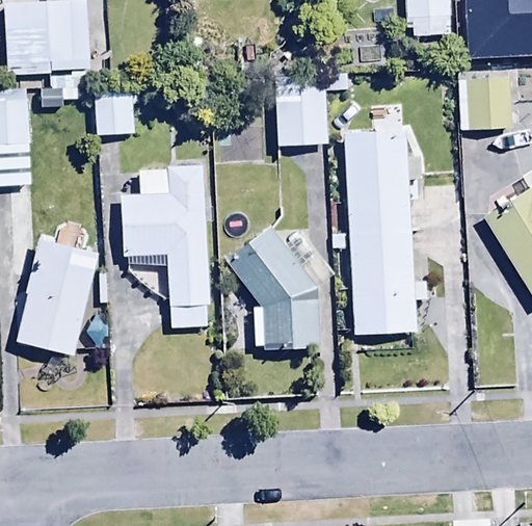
[(46,0),(5,1),(6,73),(88,72),(86,0),(46,0)]
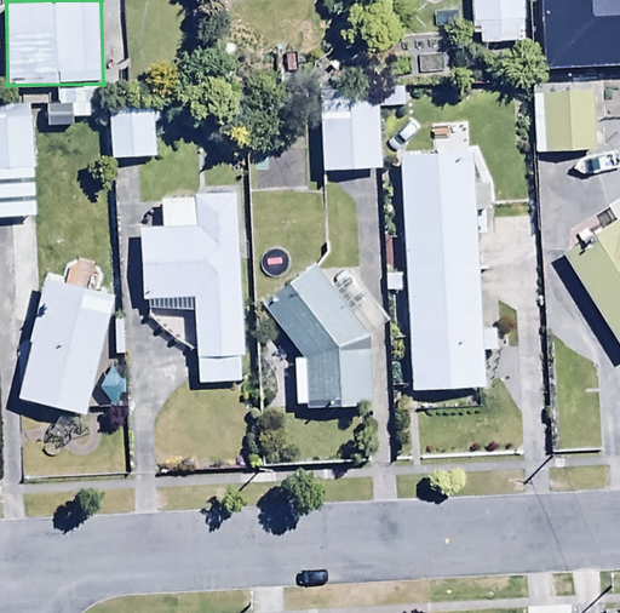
[(471,0),(474,41),(532,39),(529,0),(471,0)]
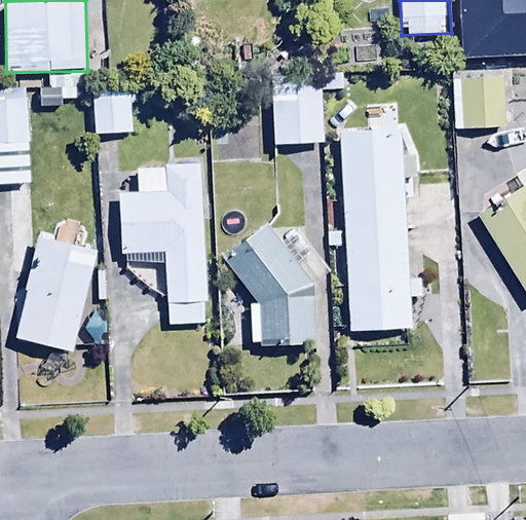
[(455,0),(458,58),(525,53),(525,0),(455,0)]
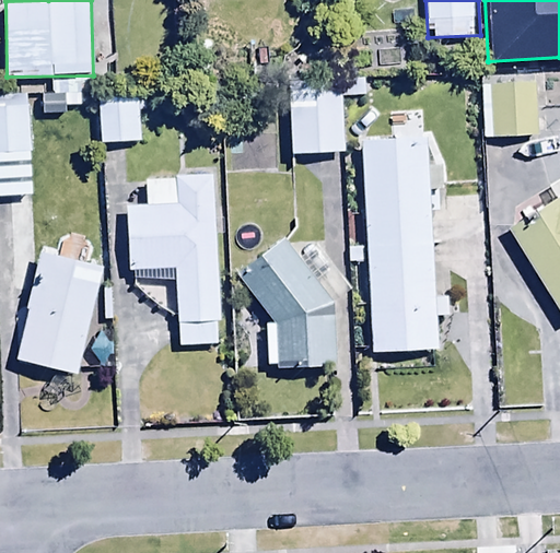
[(365,77),(291,78),(292,153),(343,153),(343,96),(365,96),(365,77)]
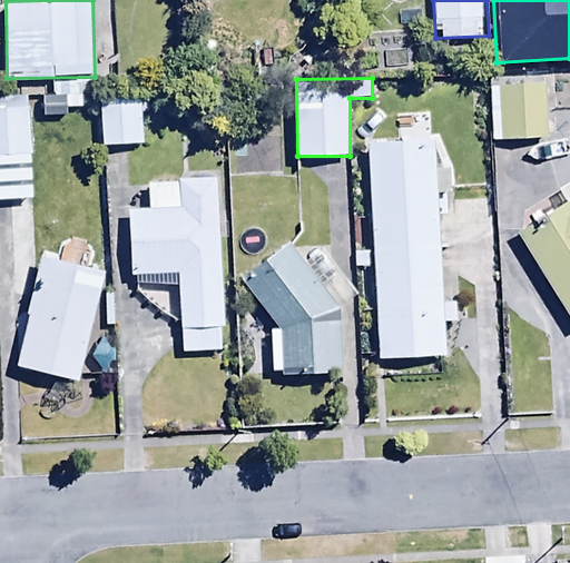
[(491,84),(492,139),(546,138),(544,82),(491,84)]
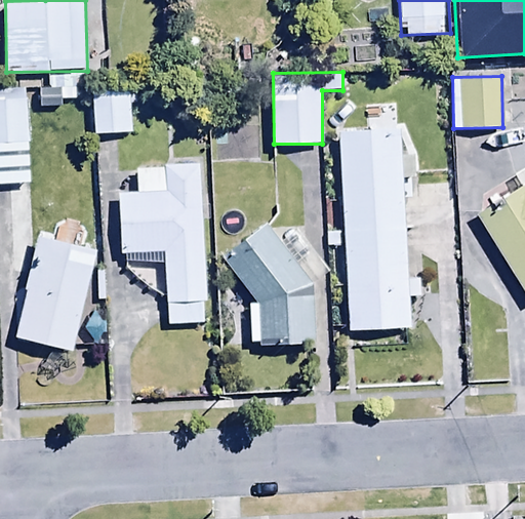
[(131,81),(93,82),(94,132),(132,131),(131,81)]
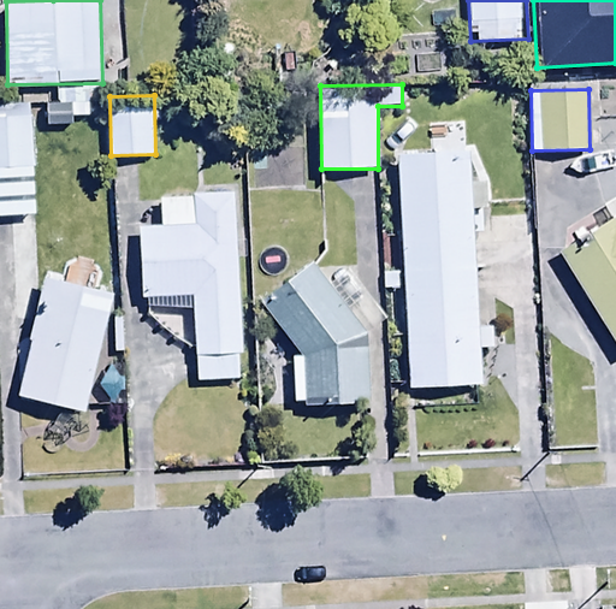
[(0,167),(31,166),(29,102),(0,104),(0,167)]
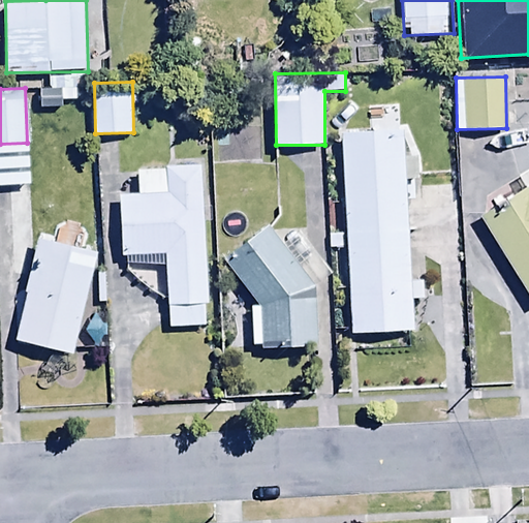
[(423,278),(411,279),(403,129),(341,132),(346,229),(328,231),(329,248),(345,247),(350,334),(413,331),(412,297),(424,296),(423,278)]
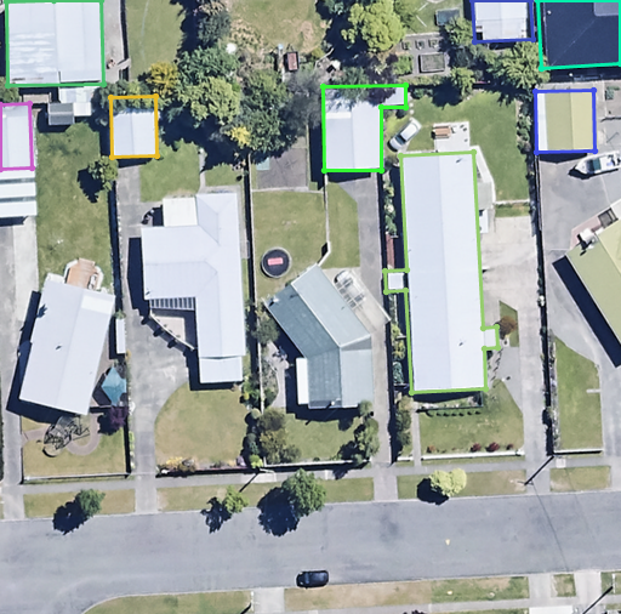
[(197,381),(243,380),(238,192),(194,193),(194,198),(164,199),(164,227),(142,227),(143,300),(148,300),(148,312),(195,311),(197,381)]
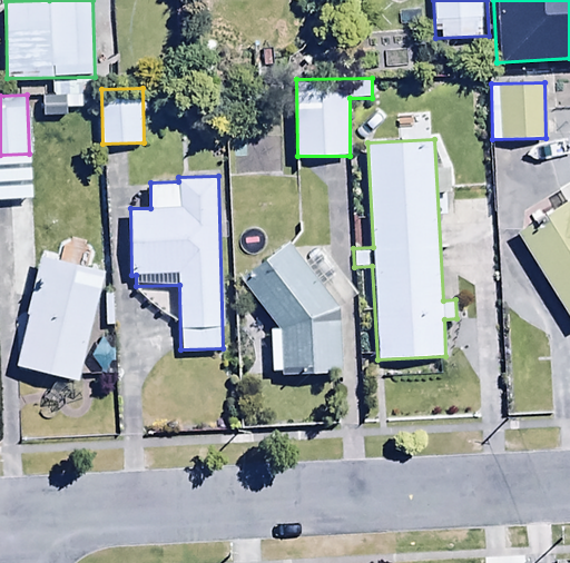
[(563,199),(514,230),(569,316),(569,179),(557,188),(563,199)]
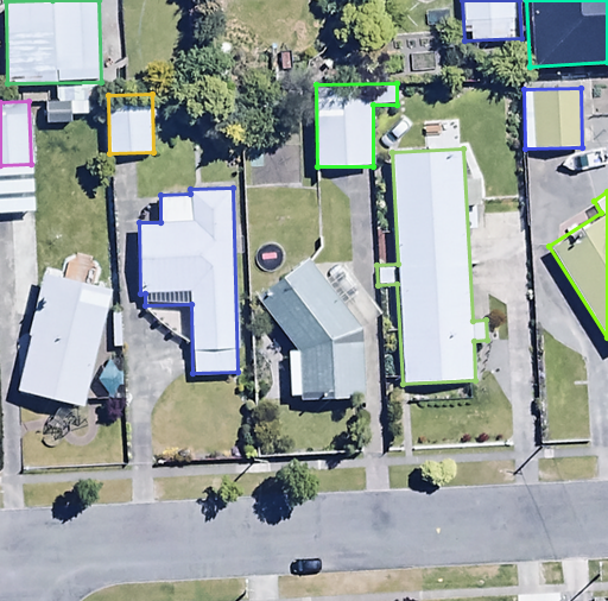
[(366,398),(367,330),(312,257),(258,297),(298,352),(290,352),(289,396),(366,398)]
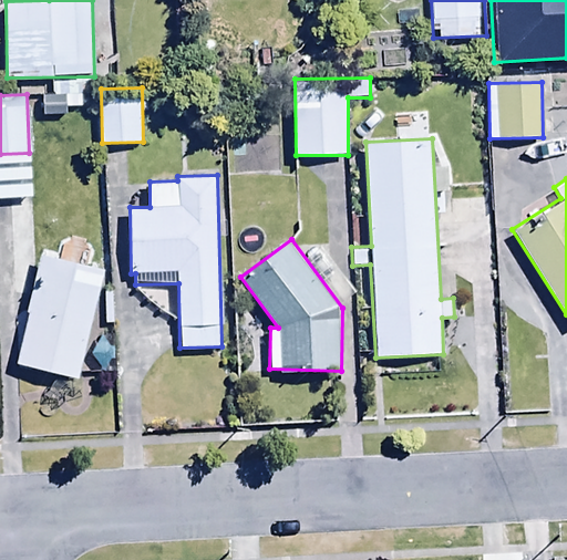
[(79,379),(106,269),(41,252),(17,363),(79,379)]
